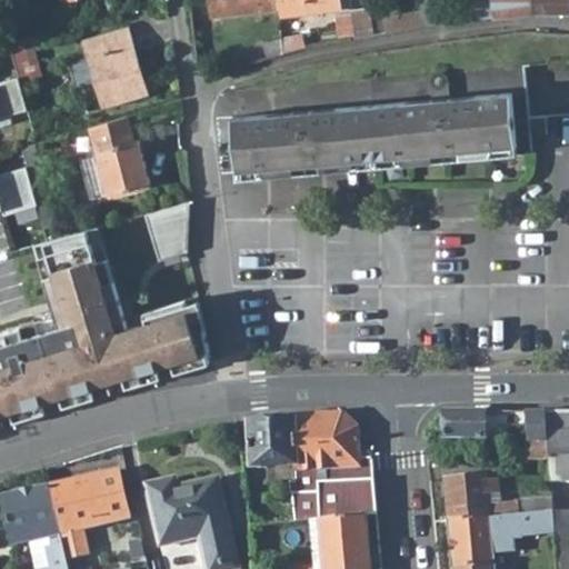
[(208,0),(210,17),(278,9),(276,0),(208,0)]
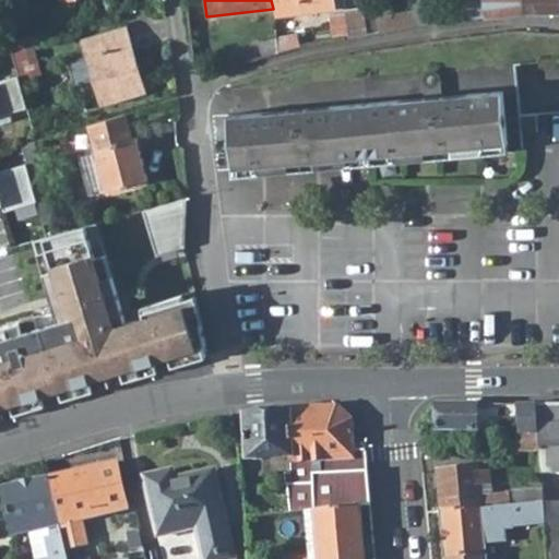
[(332,0),(271,0),(273,9),(273,15),(334,9),(332,0)]
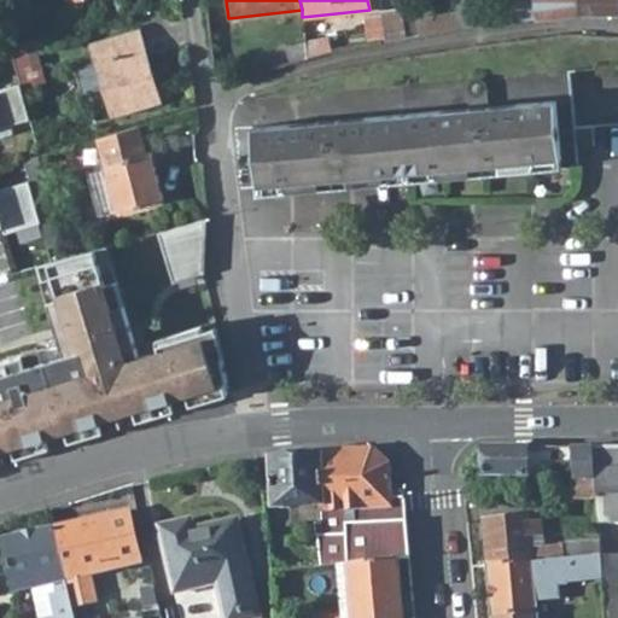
[(514,0),(518,22),(534,19),(531,0),(514,0)]
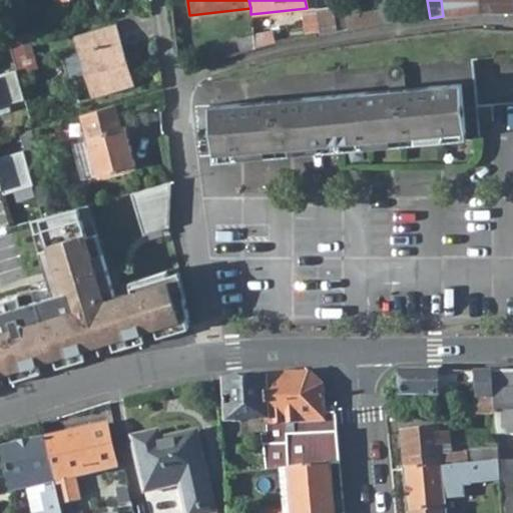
[(512,0),(441,0),(443,16),(480,12),(512,12),(512,0)]
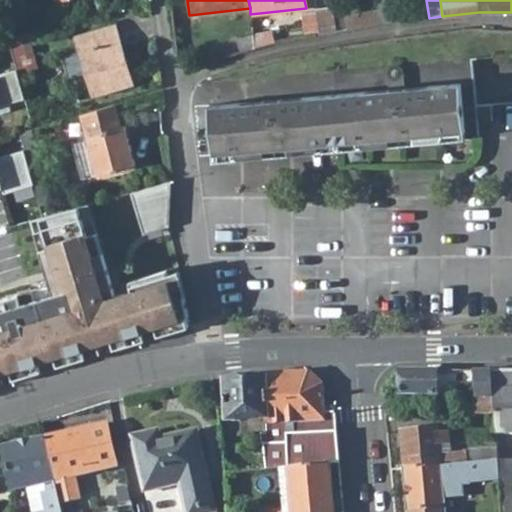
[(169,3),(172,21),(183,19),(180,1),(169,3)]
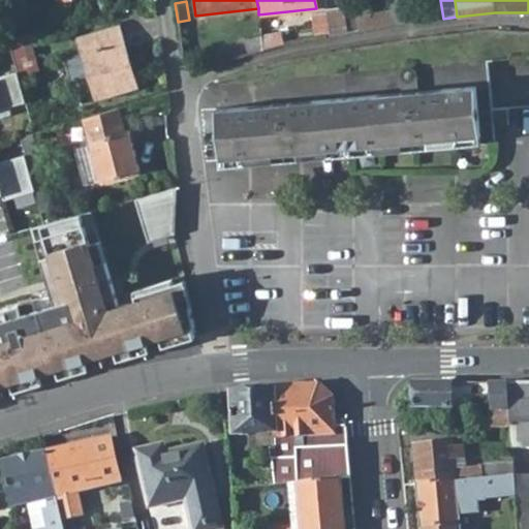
[(328,10),(331,36),(347,34),(343,6),(328,8),(328,10)]
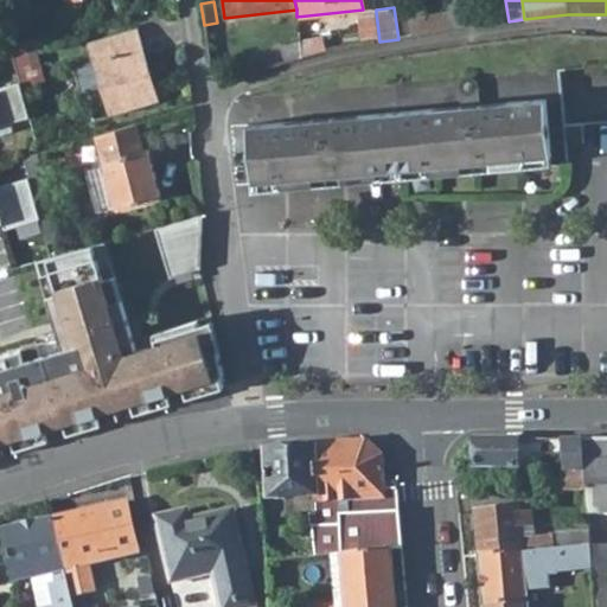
[(362,45),(379,42),(376,12),(359,14),(362,45)]
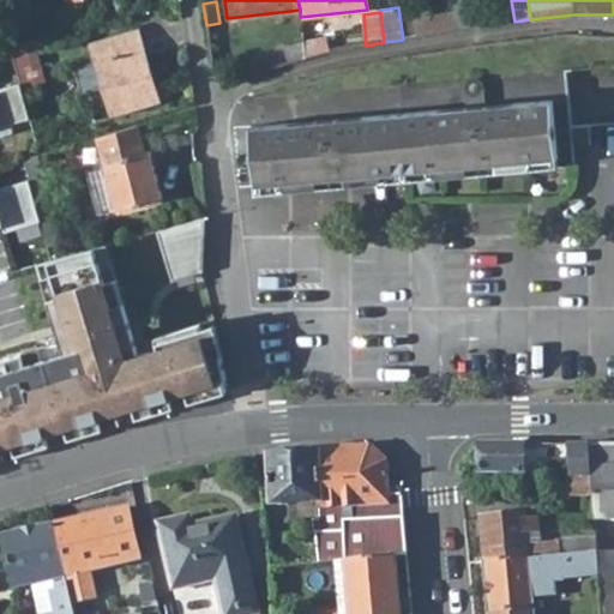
[(91,44),(113,114),(160,101),(138,31),(91,44)]
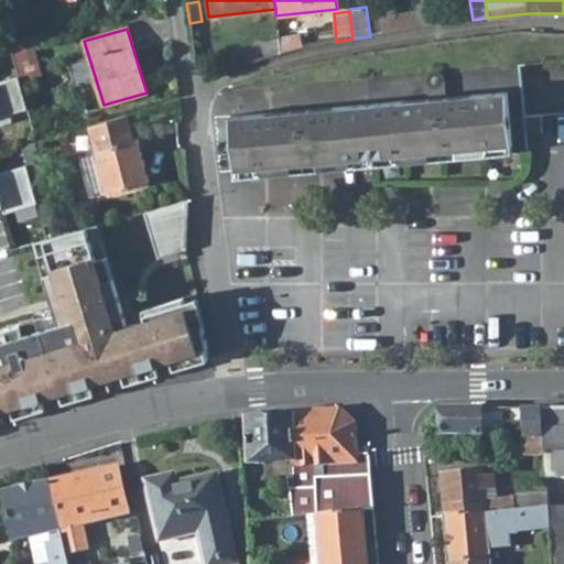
[(300,33),(279,39),(281,54),(303,47),(300,33)]
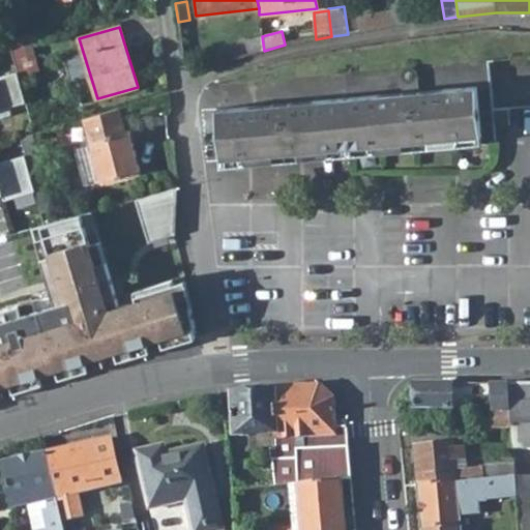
[(264,51),(262,36),(244,40),(246,46),(248,55),(264,51)]
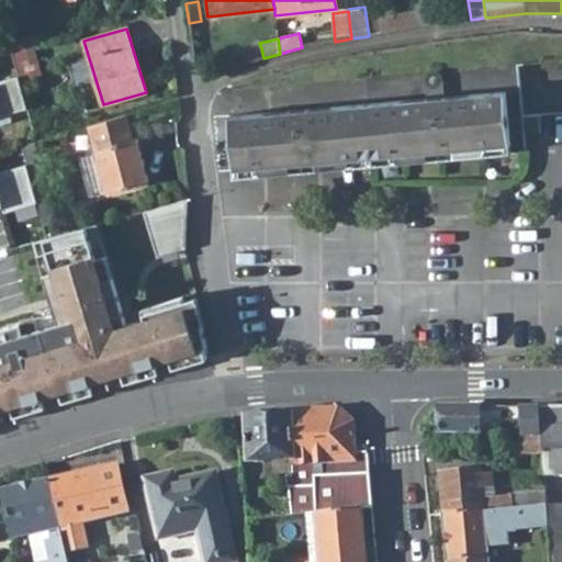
[(10,45),(14,60),(29,57),(24,41),(10,45)]
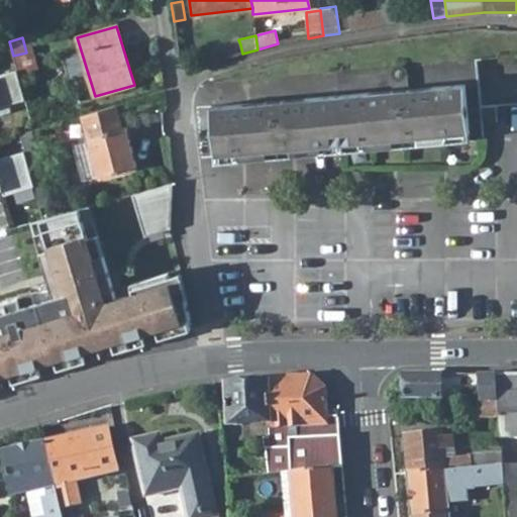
[(226,48),(228,58),(242,54),(240,44),(226,48)]
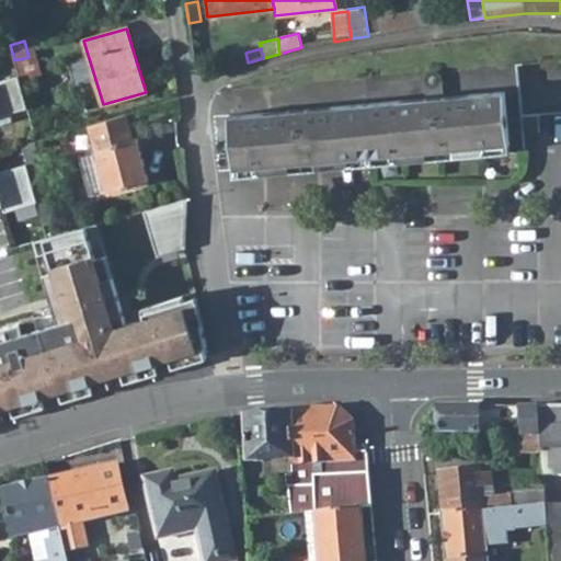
[(20,78),(33,75),(29,57),(14,60),(19,77),(20,78)]
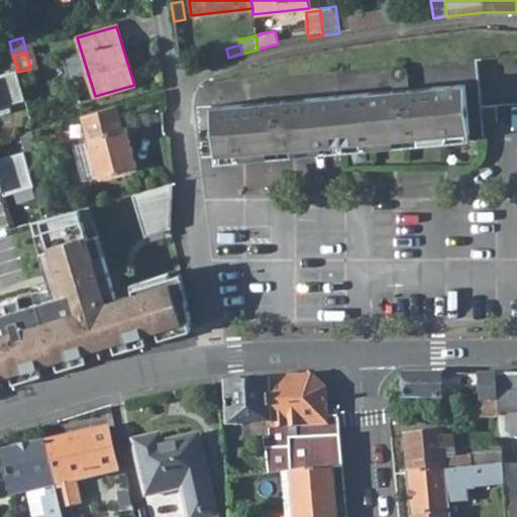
[(211,106),(215,164),(336,151),(483,138),(483,130),(476,59),(335,71),(337,95),(211,106)]
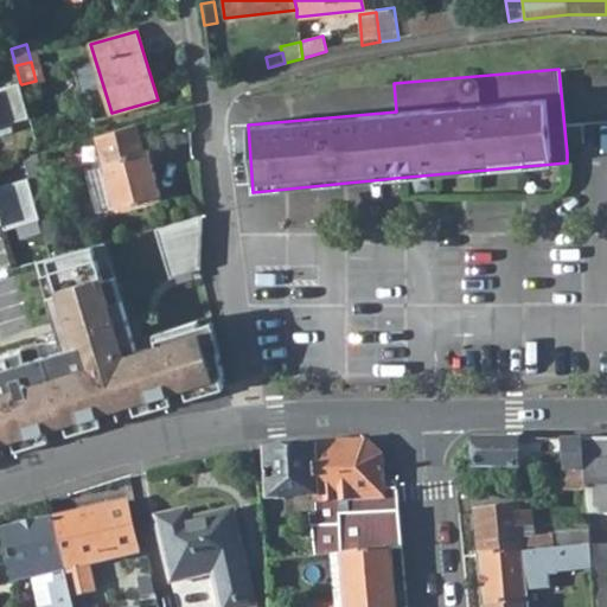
[(21,84),(20,83),(0,89),(0,133),(14,129),(12,122),(31,117),(21,84)]
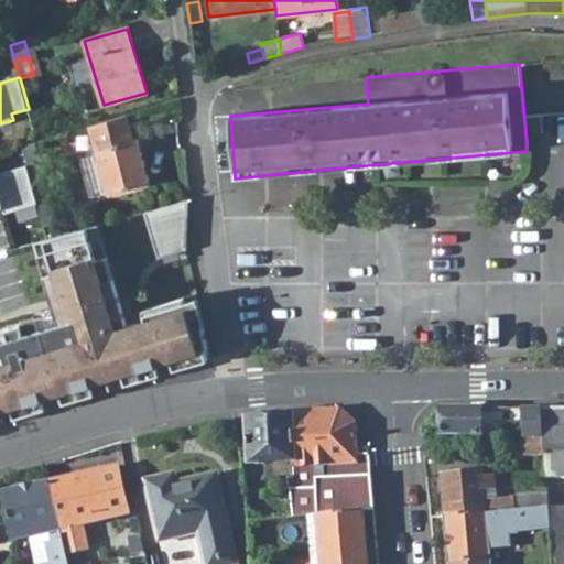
[(127,117),(90,127),(98,152),(80,156),(90,197),(149,182),(137,139),(132,139),(127,117)]
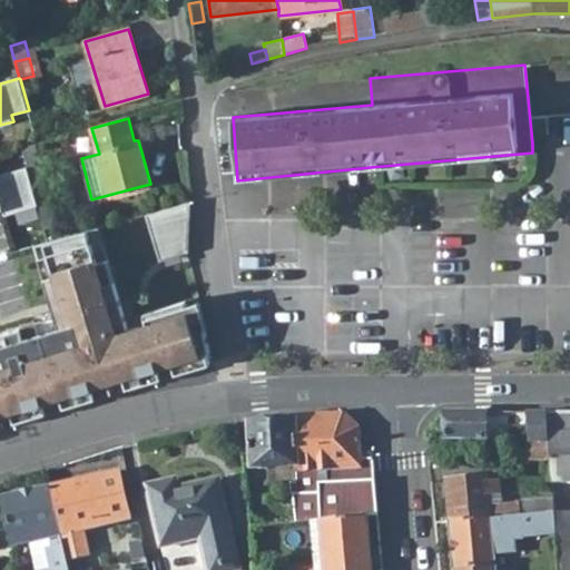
[(58,225),(36,144),(26,146),(22,147),(27,166),(38,205),(43,228),(58,225)]
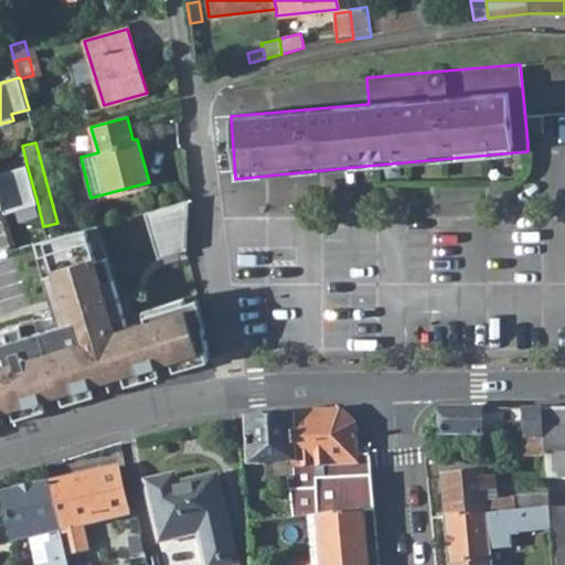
[(38,203),(27,164),(0,172),(0,206),(2,206),(3,213),(38,203)]
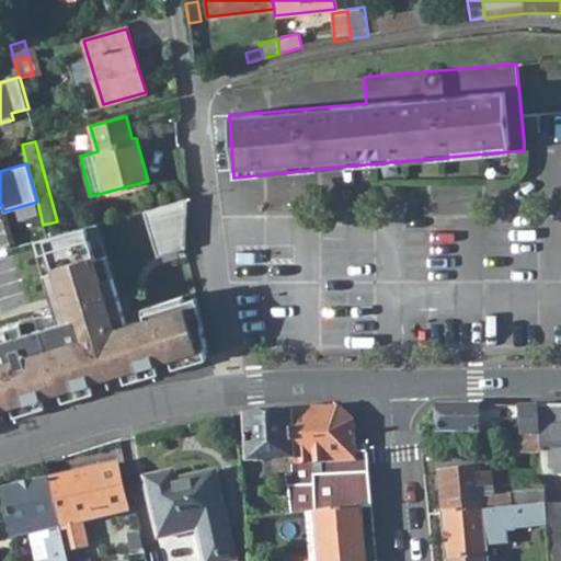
[(186,196),(174,199),(173,240),(175,250),(184,247),(186,196)]
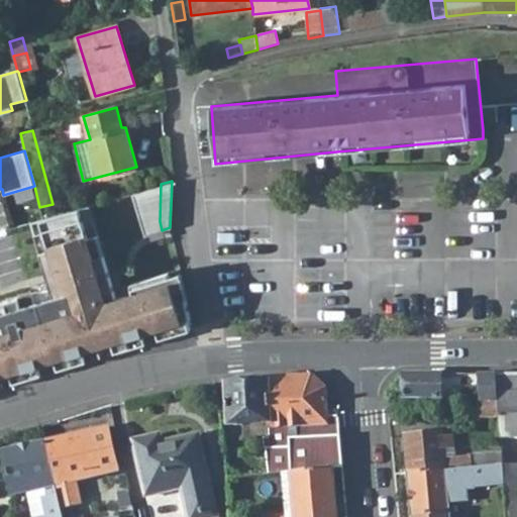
[(160,221),(161,184),(130,193),(143,235),(162,230),(160,221)]
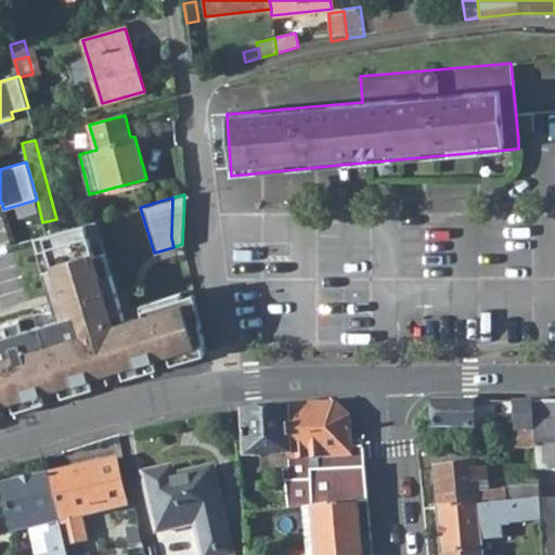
[(121,306),(94,221),(34,239),(55,309),(0,325),(0,360),(3,371),(22,365),(21,363),(29,361),(34,376),(38,375),(41,387),(11,396),(15,411),(47,402),(43,391),(61,386),(63,397),(89,389),(94,388),(91,377),(121,368),(125,378),(158,368),(155,358),(168,353),(171,364),(205,353),(203,343),(197,321),(190,324),(182,297),(181,293),(141,306),(143,314),(126,320),(121,306)]
